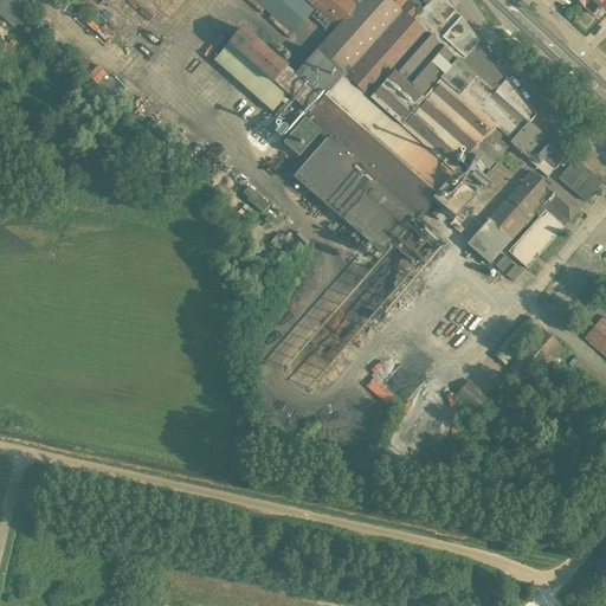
[(417,218),(432,200),(439,206),(431,216),(439,223),(447,213),(455,220),(471,206),(472,207),(477,202),(474,198),(489,182),(492,186),(496,181),(488,174),(496,165),(495,163),(510,144),(548,178),(568,154),(556,143),(554,146),(546,137),(545,139),(528,123),(535,116),(507,79),(505,79),(461,18),(445,0),(305,0),(317,10),(310,18),(327,32),(329,28),(333,32),(295,76),(242,28),(216,59),(296,129),(283,143),(298,158),(320,134),(327,140),(292,178),(374,247),(369,253),(375,259),(380,253),(414,217),(417,218)]
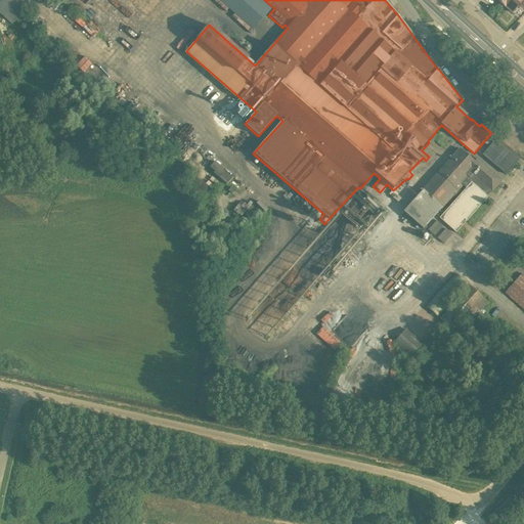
[(523,0),(512,0),(506,7),(512,12),(520,4),(523,7),(523,0)]
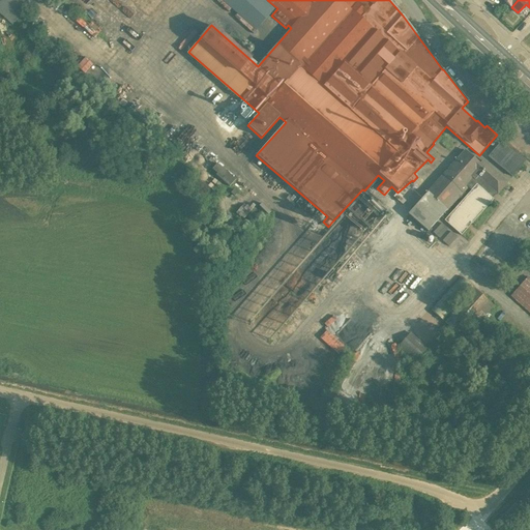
[(91,37),(95,33),(89,27),(85,31),(91,37)]
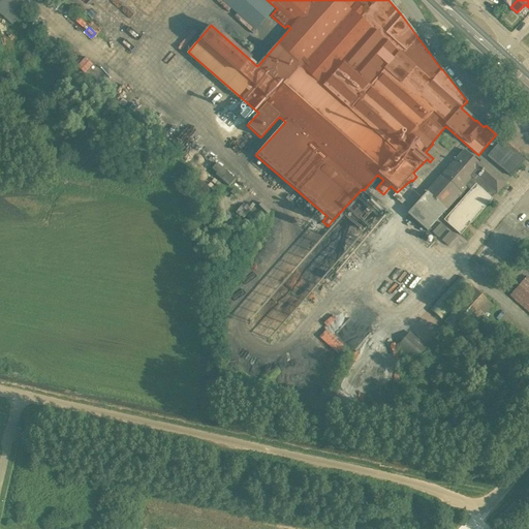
[(500,142),(488,156),(510,177),(524,161),(500,142)]
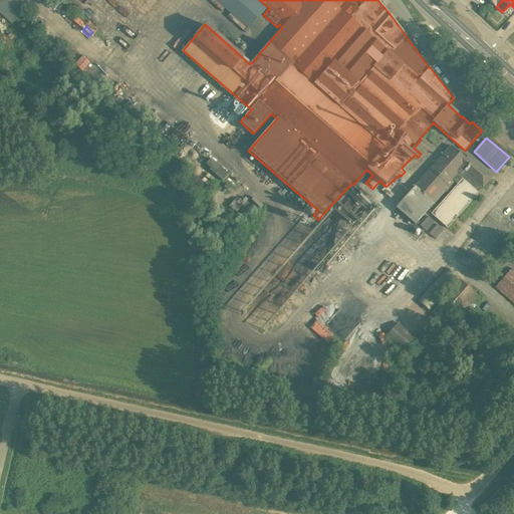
[(479,191),(473,186),(476,182),(482,188),(491,177),(468,157),(466,160),(451,147),(396,209),(415,226),(456,180),(458,182),(432,212),(448,226),(454,219),(452,217),(456,213),(458,215),(479,191)]
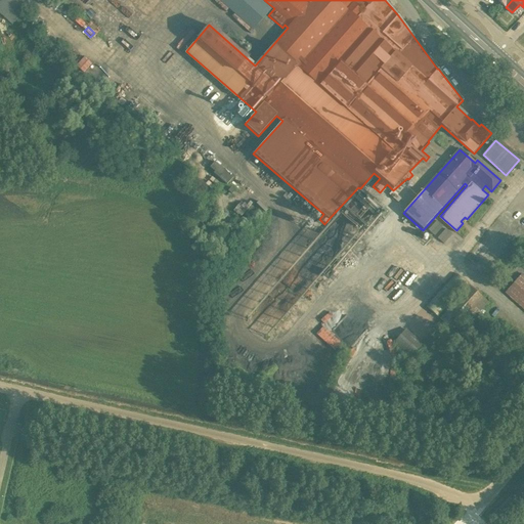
[(215,171),(213,173),(219,177),(218,178),(226,185),(232,178),(224,171),(225,170),(215,161),(210,167),(215,171)]
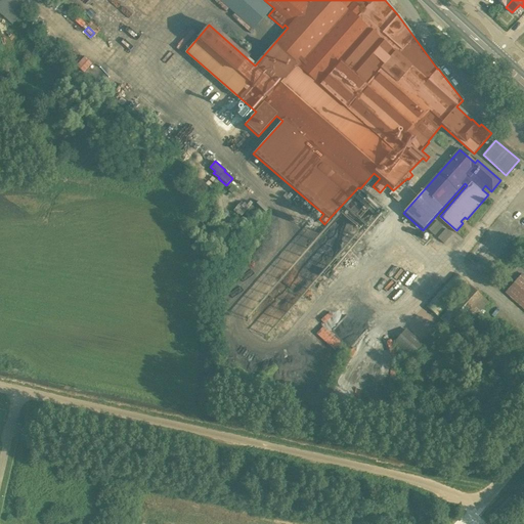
[(426,229),(441,244),(450,234),(435,220),(426,229)]
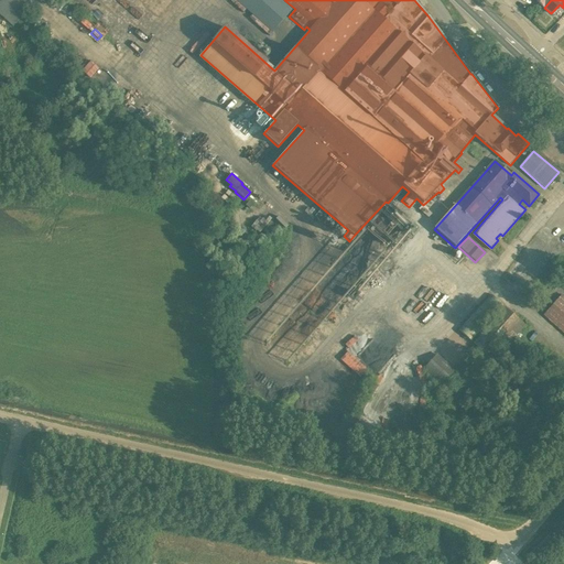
[(458,329),(472,342),(503,305),(490,294),(458,329)]
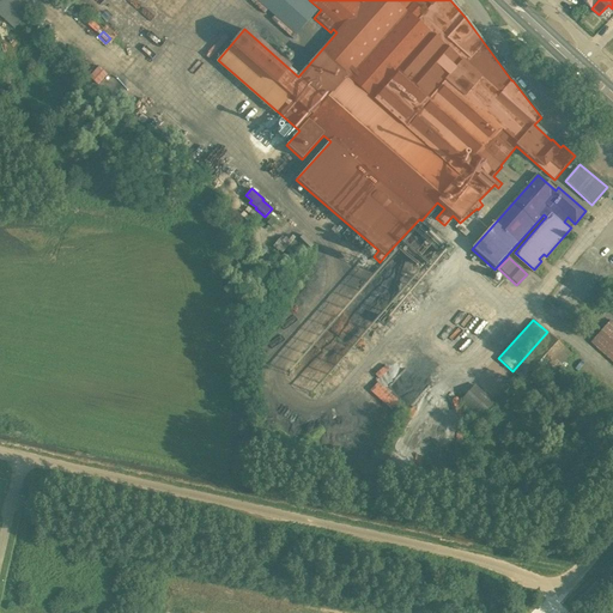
[(590,343),(612,363),(612,322),(611,320),(590,343)]
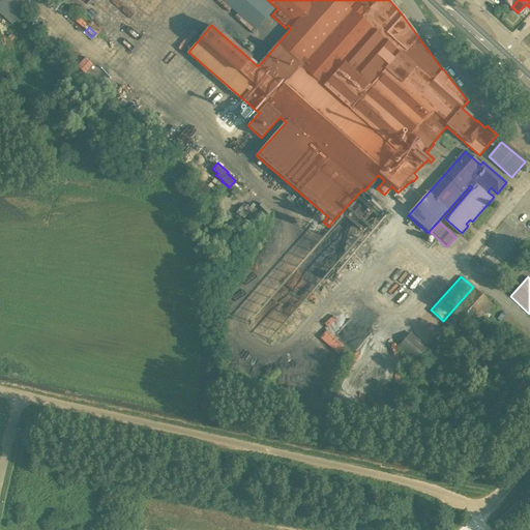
[(473,318),(478,323),(494,306),(475,288),(445,322),(464,339),(471,332),(466,326),(473,318)]
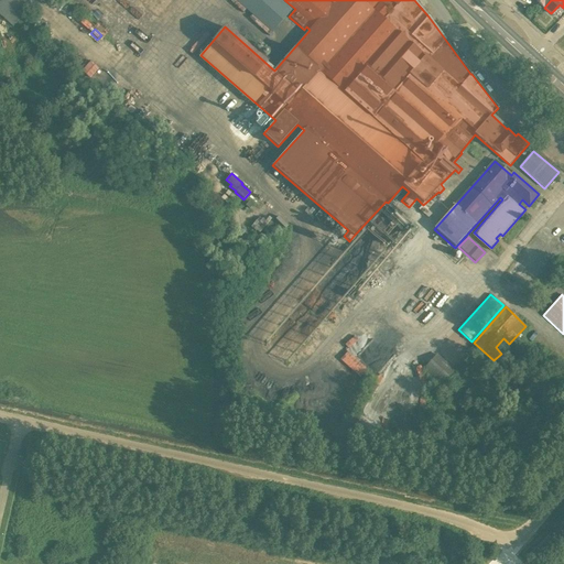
[(346,347),(356,340),(353,336),(344,343),(346,347)]
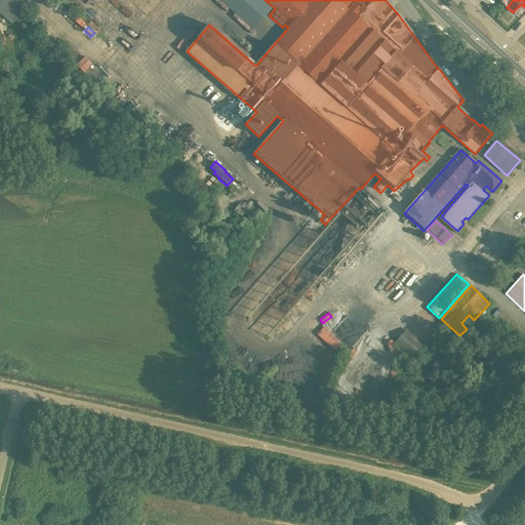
[(321,328),(316,334),(324,341),(326,339),(323,336),(327,333),(321,328)]
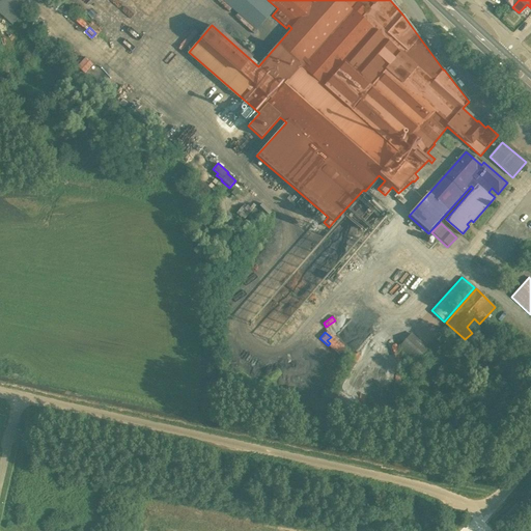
[(398,346),(415,362),(428,348),(412,333),(398,346)]
